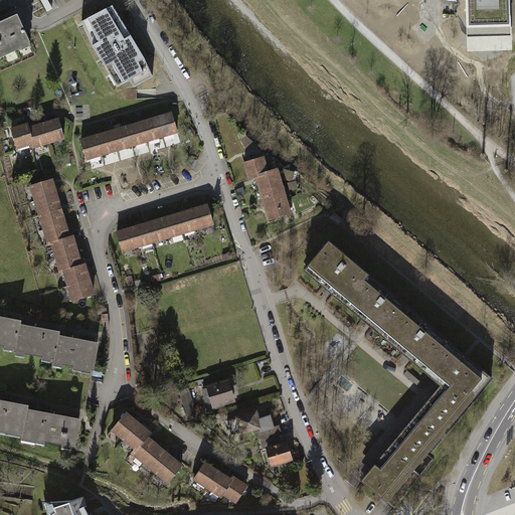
[(469,0),(471,27),(511,26),(510,0),(469,0)]
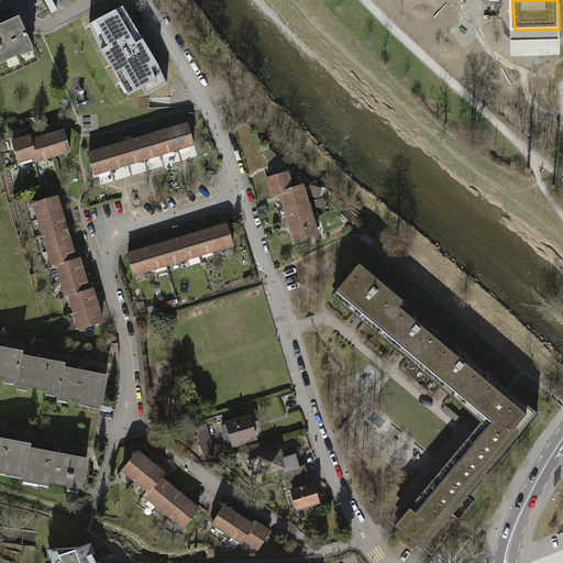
[(511,40),(509,14),(505,14),(505,3),(490,4),(492,41),(511,40)]
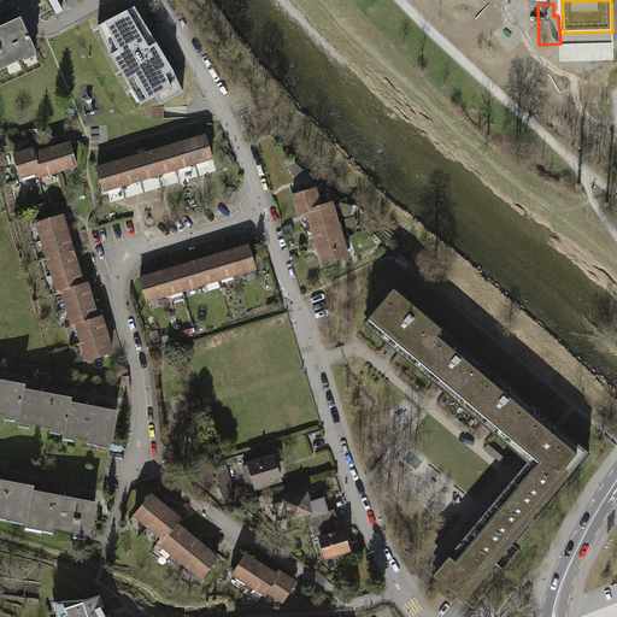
[(131,7),(95,27),(106,52),(137,104),(152,95),(158,104),(181,92),(171,71),(131,7)]
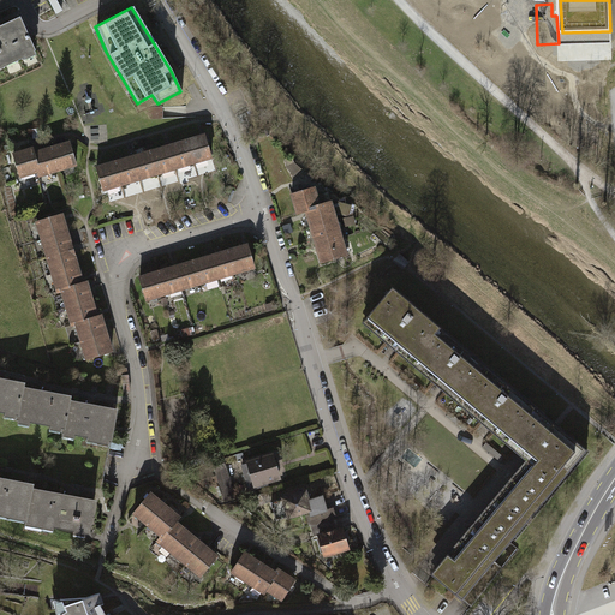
[(21,19),(0,28),(0,67),(25,57),(24,54),(34,49),(21,19)]
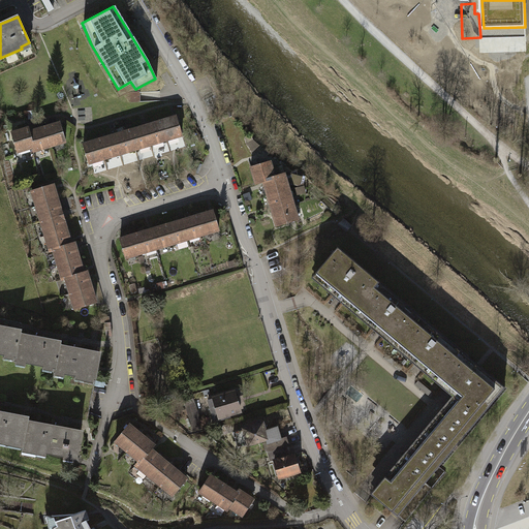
[(174,114),(157,119),(163,137),(180,132),(174,114)]
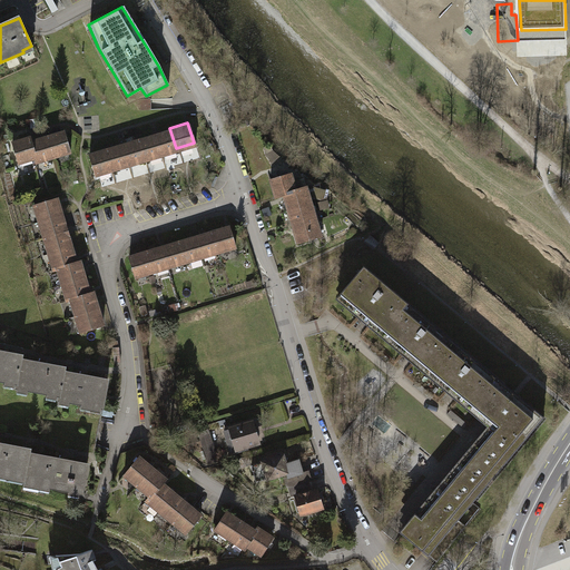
[(160,154),(176,148),(169,128),(154,134),(160,154)]
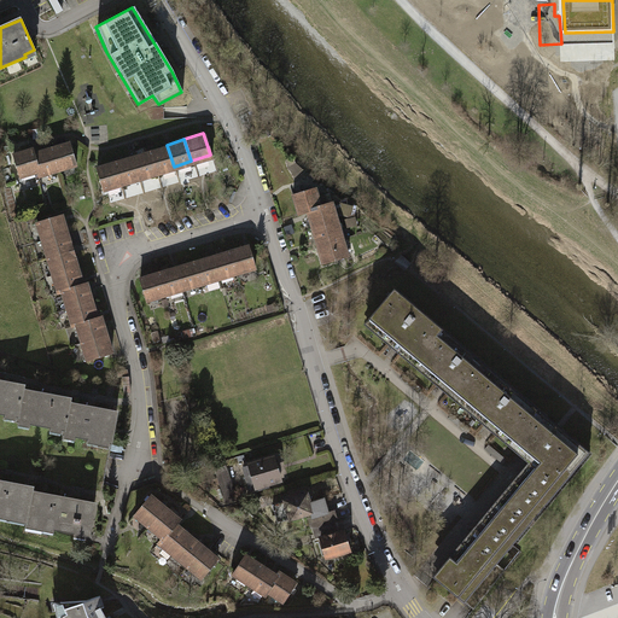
[(66,141),(47,147),(54,169),(73,164),(66,141)]
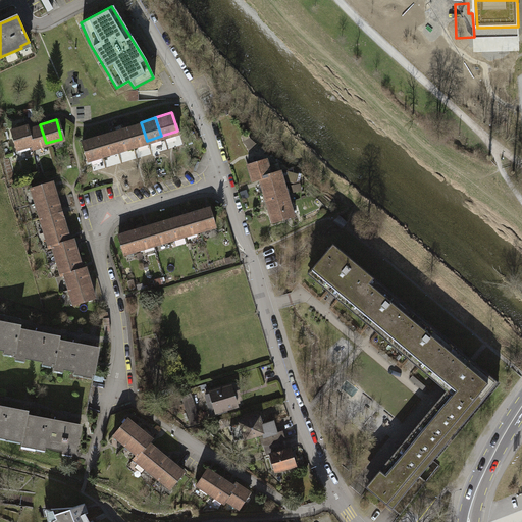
[(132,145),(147,141),(141,122),(126,126),(132,145)]
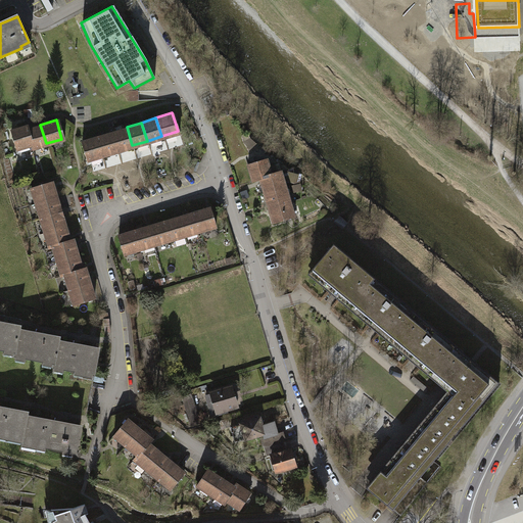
[(14,148),(31,144),(26,129),(25,125),(9,129),(14,148)]
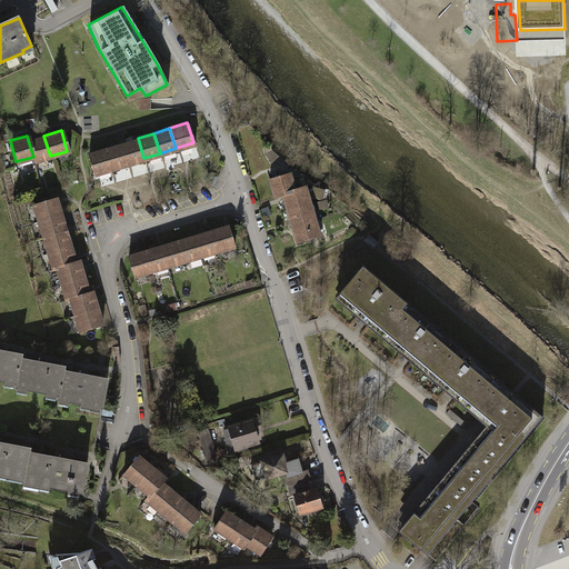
[(43,136),(28,140),(33,157),(33,160),(50,156),(43,136)]
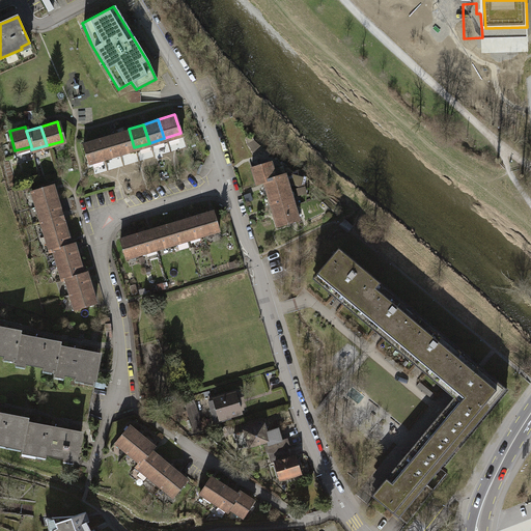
[(118,152),(134,147),(129,129),(113,134),(118,152)]
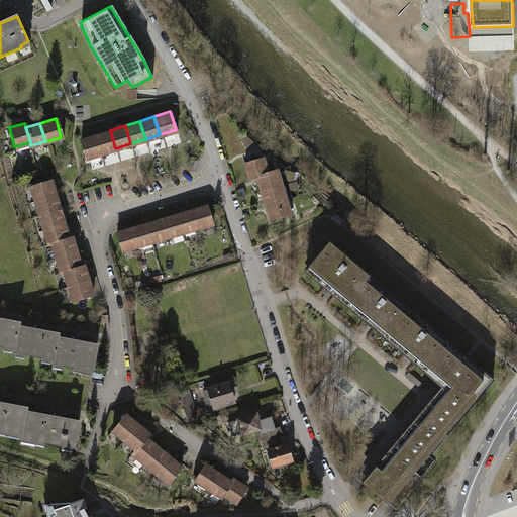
[(101,153),(115,148),(110,130),(95,135),(101,153)]
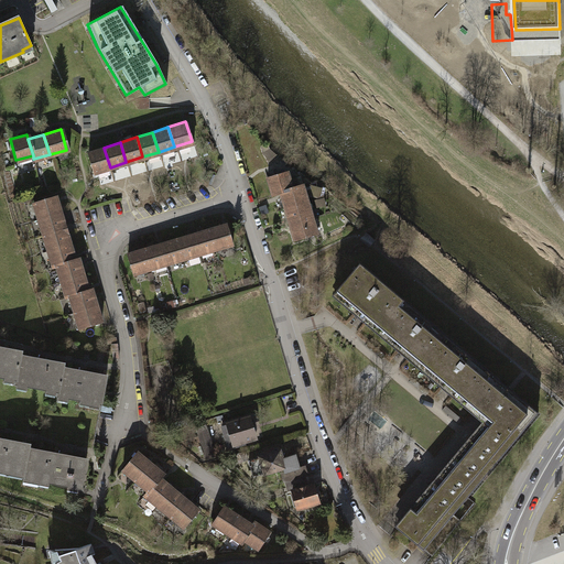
[(94,173),(110,167),(104,148),(87,153),(94,173)]
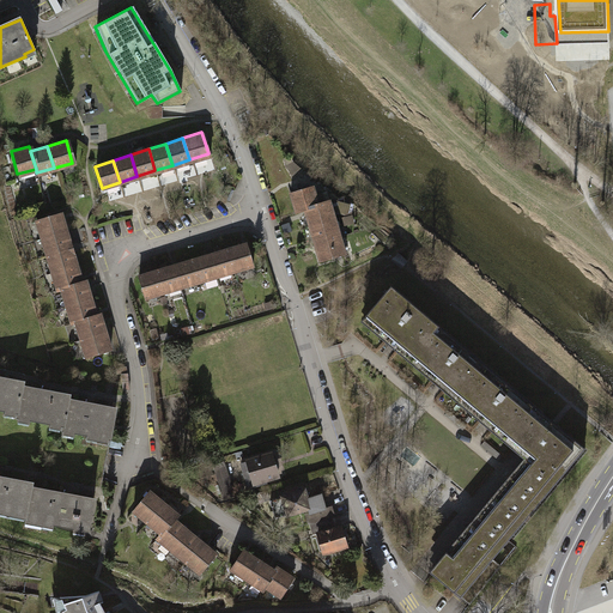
[(295,213),(305,210),(319,206),(313,184),(307,187),(289,192),(295,213)]
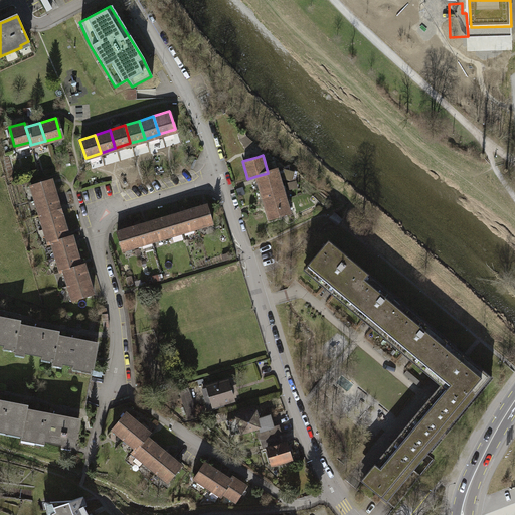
[(256,176),(261,190),(282,184),(277,170),(268,173),(256,176)]
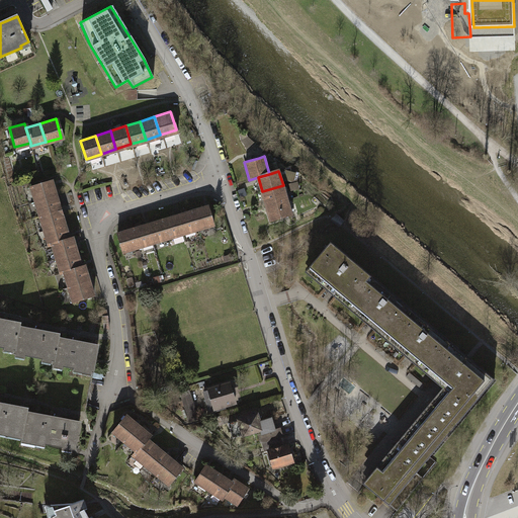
[(28,185),(33,201),(55,195),(51,183),(50,179),(28,185)]
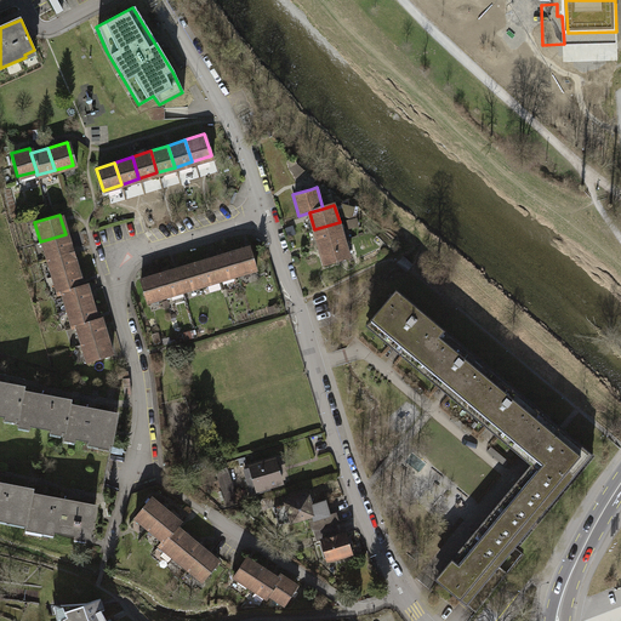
[(314,229),(319,246),(345,239),(340,222),(314,229)]
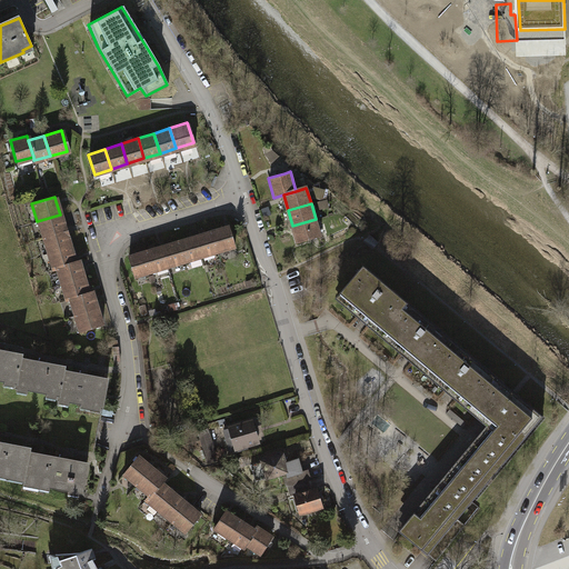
[(63,229),(60,215),(37,221),(41,236),(63,229)]
